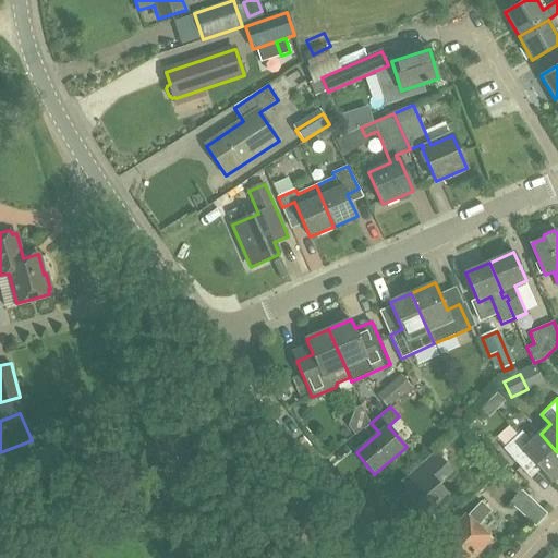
[(492,434),(487,420),(471,424),(474,438),(492,434)]
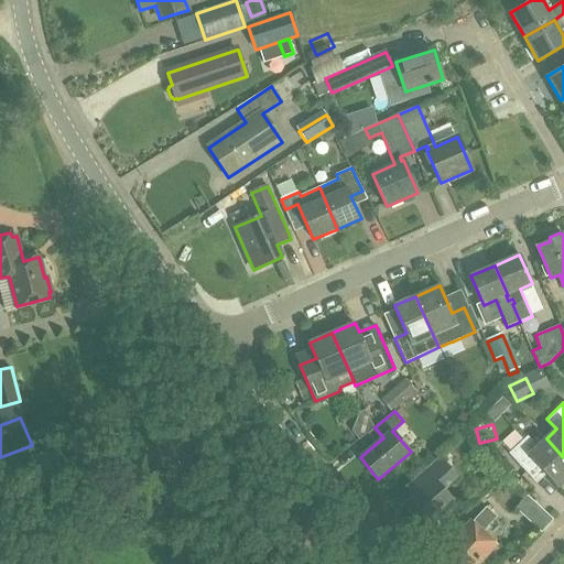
[(563,478),(563,457),(546,438),(538,446),(528,436),(509,454),(527,473),(537,464),(556,486),(563,478)]
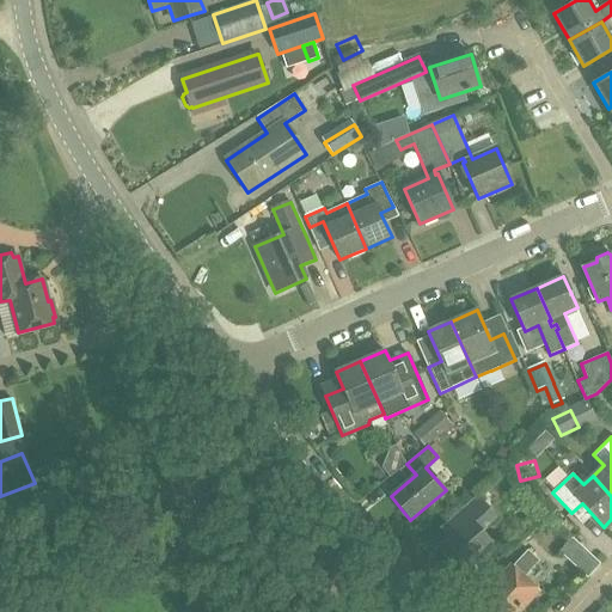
[(481,530),(495,518),(476,496),(454,515),(464,526),(438,551),(458,573),(491,543),(481,530)]
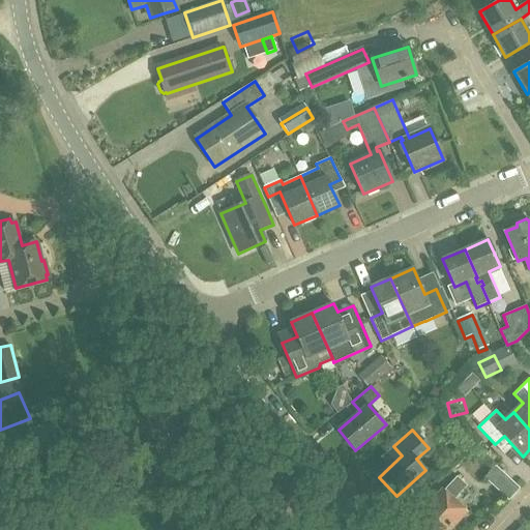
[(520,489),(496,466),(484,477),(508,500),(520,489)]
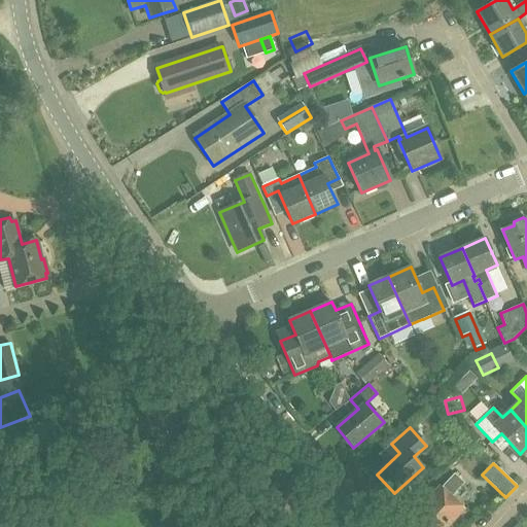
[(450,498),(464,483),(454,473),(415,516),(425,525),(424,526),(444,526),(461,508),(450,498)]
